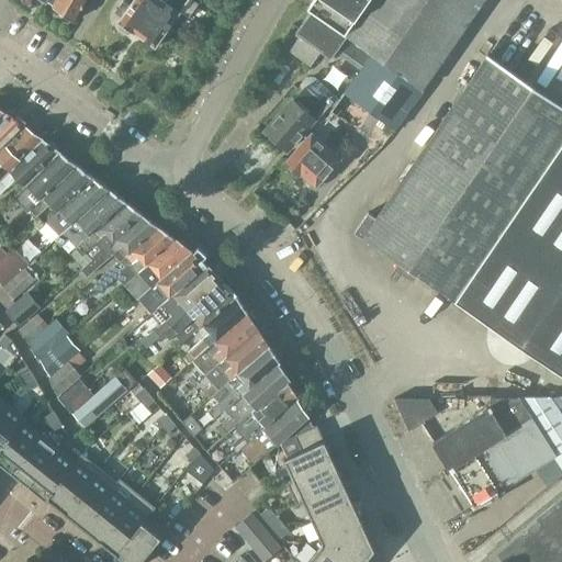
[(57,0),(55,8),(64,13),(64,18),(68,21),(72,20),(76,22),(88,0),(57,0)]
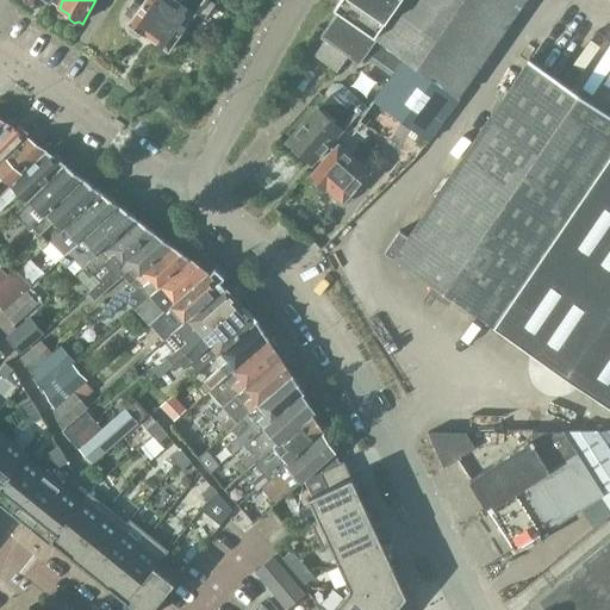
[(175,0),(144,0),(141,7),(134,2),(125,14),(132,20),(129,26),(131,27),(130,32),(141,39),(144,37),(149,41),(176,0),(175,0)]
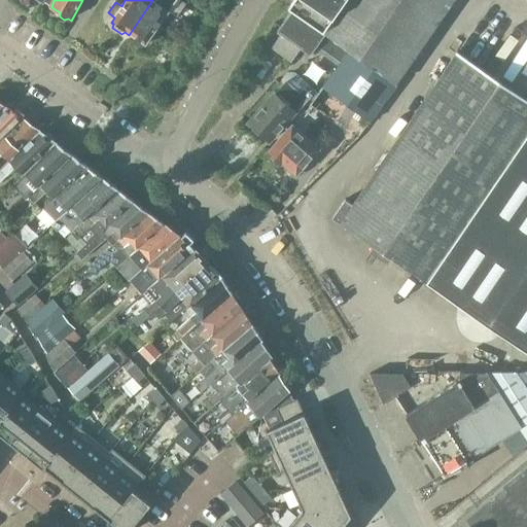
[(154,0),(153,1),(152,0),(129,35),(146,46),(178,0),(154,0)]
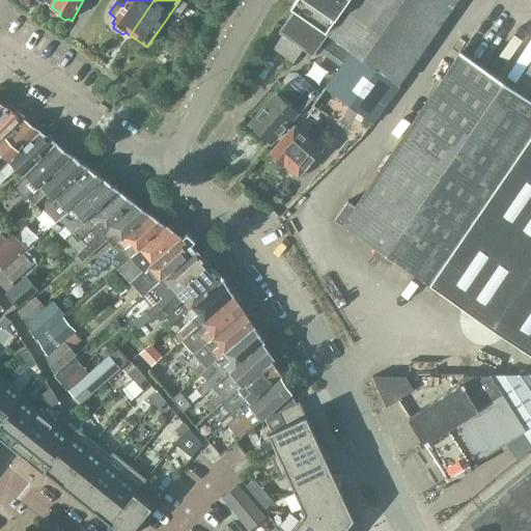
[(530,0),(296,0),(290,8),(294,10),(328,35),(353,53),(399,85),(457,0),(530,0)]
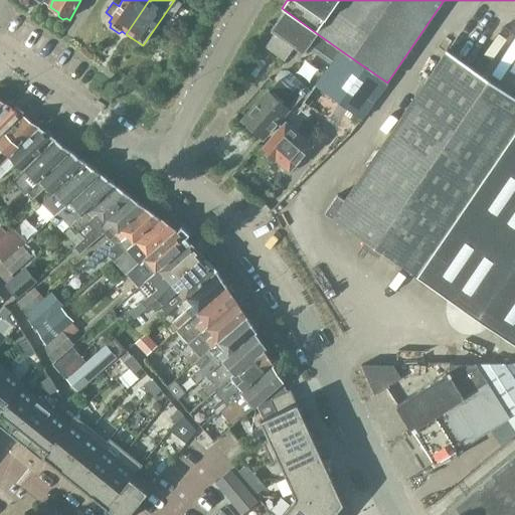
[(274,34),(265,47),(285,61),(294,48),(303,54),(308,48),(318,34),(285,10),(271,31),(274,34)]
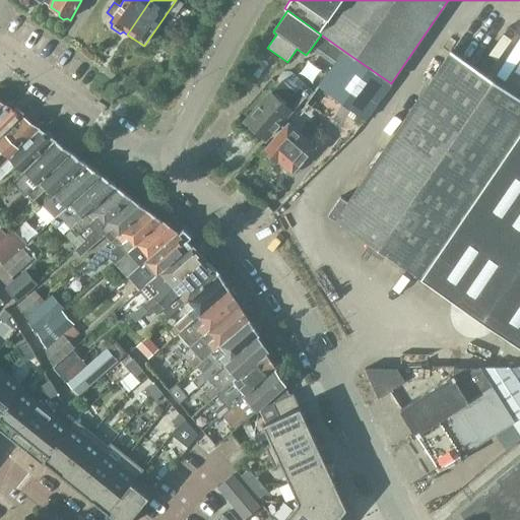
[(334,66),(319,86),(365,121),(392,84),(391,83),(345,52),(334,66)]
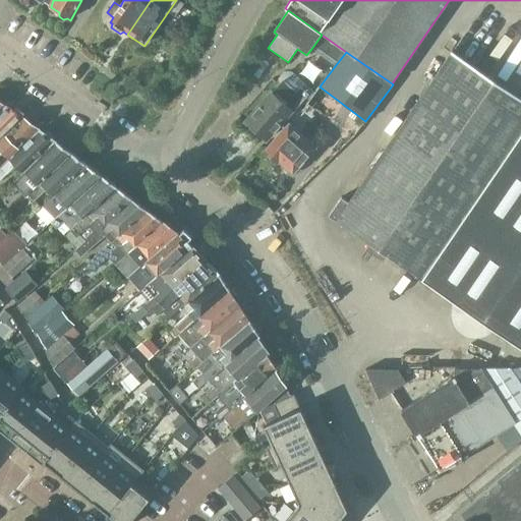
[(520,133),(520,98),(452,52),(348,203),(341,197),(329,216),(420,279),(520,133)]
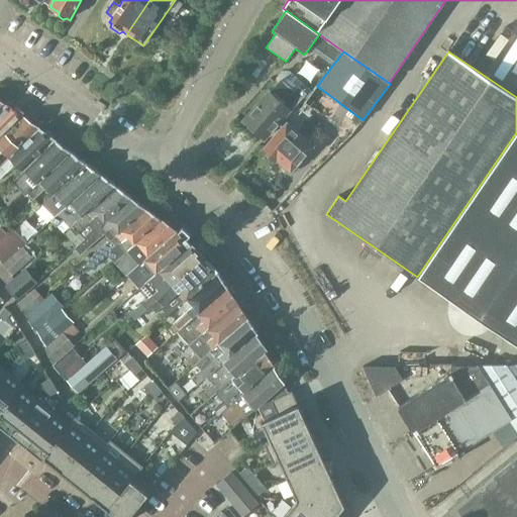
[(243,121),(243,122),(263,139),(305,93),(309,89),(302,82),(291,72),(289,71),(286,71),(283,72),(281,73),(280,76),(280,78),(281,80),(277,84),(270,92),(243,121)]
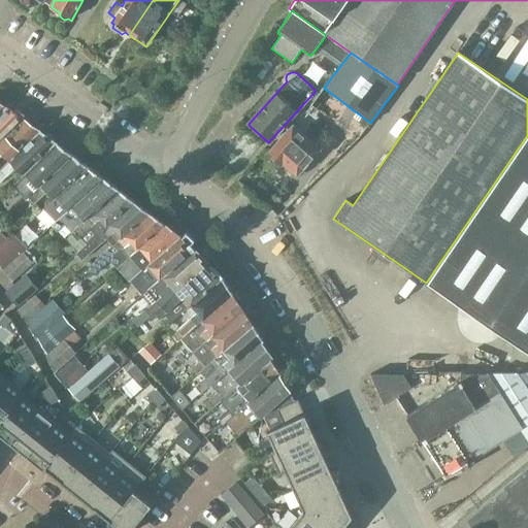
[(0,142),(24,120),(7,107),(0,114),(0,142)]
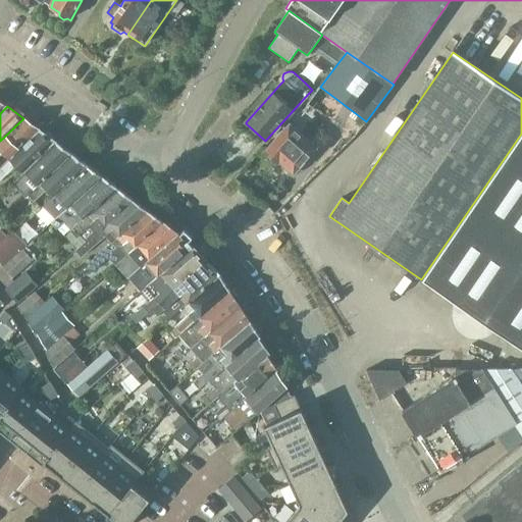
[(23,118),(0,141),(0,155),(7,162),(8,161),(40,129),(23,118)]
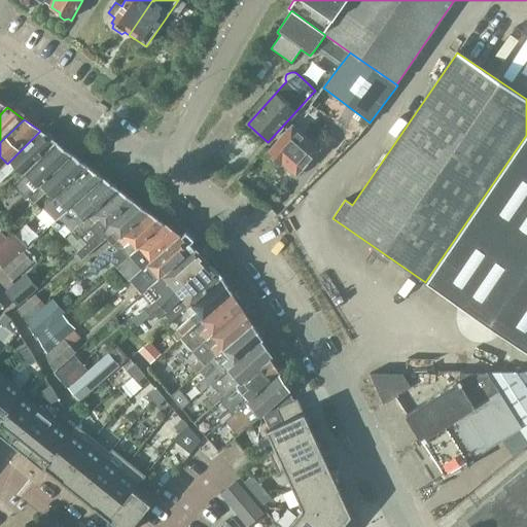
[(271,159),(275,162),(279,162),(282,164),(296,176),(320,149),(291,125),(268,151),(271,153),(271,159)]
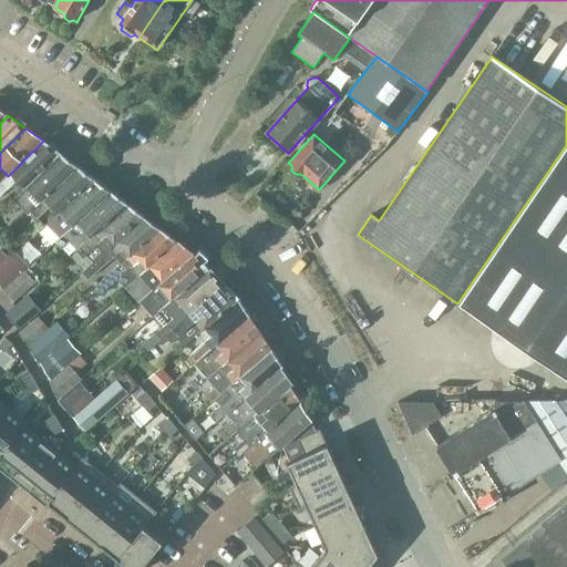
[(26,189),(61,155),(43,141),(9,175),(24,191),(26,189)]
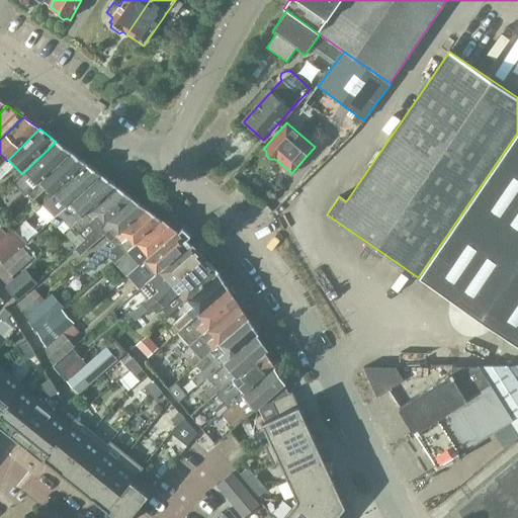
[(517,133),(418,277),(517,345),(517,133)]
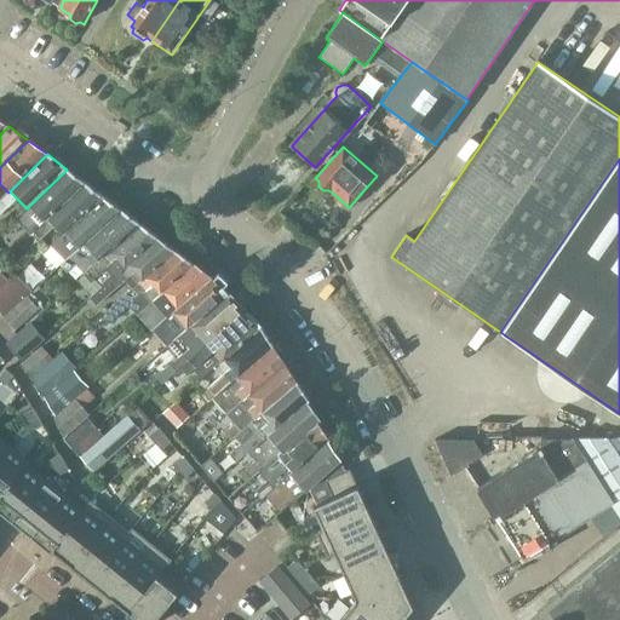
[(28,207),(47,222),(86,183),(67,170),(28,207)]
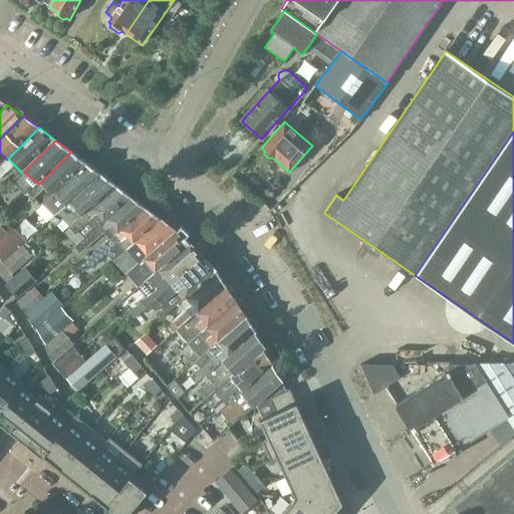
[(71,152),(39,184),(52,196),(53,195),(87,164),(71,152)]
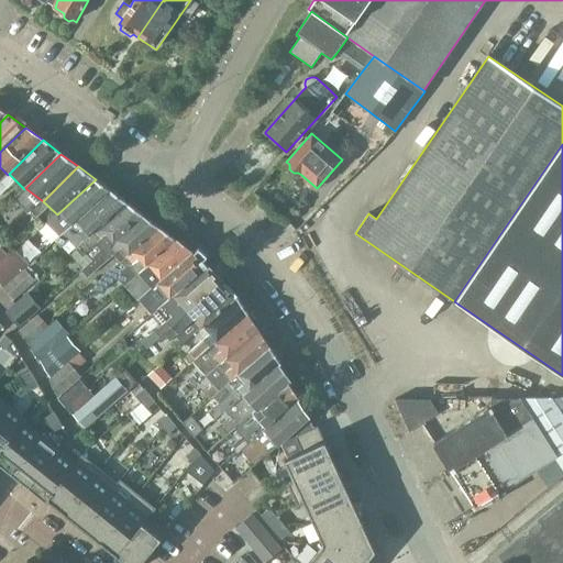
[(96,179),(58,213),(73,227),(74,227),(112,191),(96,179)]
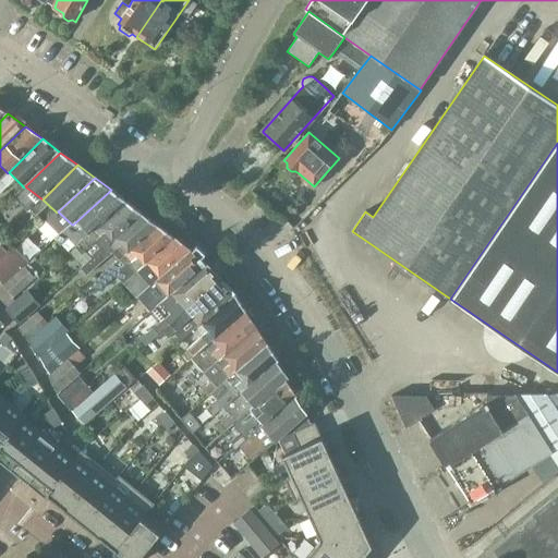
[(111,190),(73,225),(89,239),(92,235),(129,203),(111,190)]
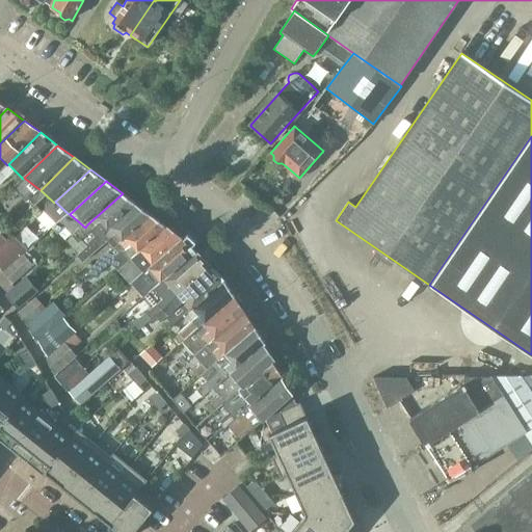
[(136,204),(123,193),(87,224),(100,237),(101,235),(136,204)]
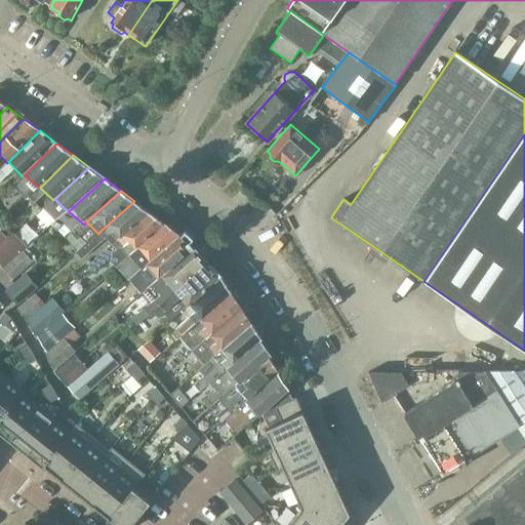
[(149,212),(134,201),(99,232),(113,245),(117,242),(149,212)]
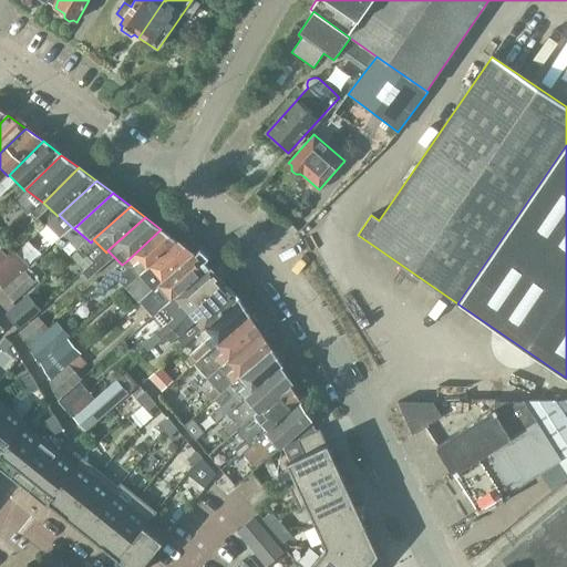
[(140,275),(178,241),(161,229),(126,261),(140,275)]
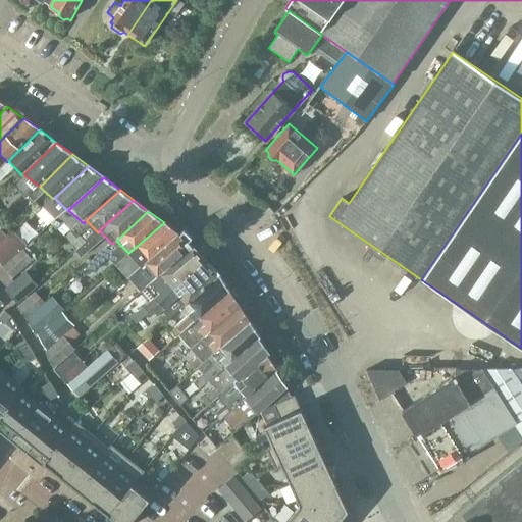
[(129,276),(179,233),(164,222),(128,253),(115,265),(121,272),(123,270),(129,276)]
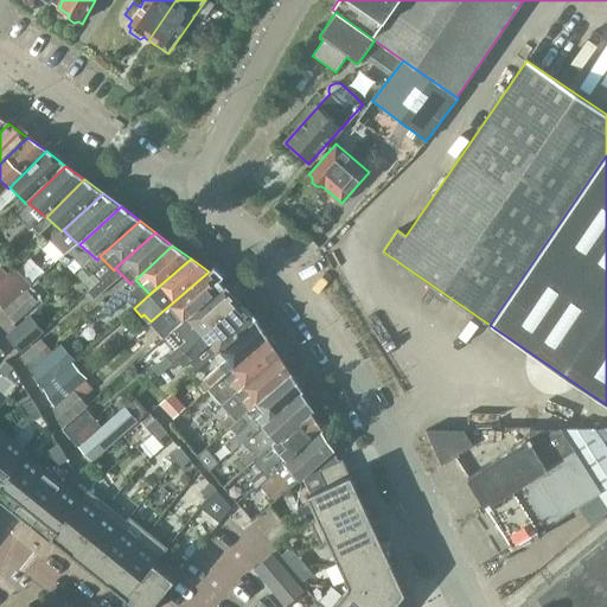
[(171,306),(187,320),(225,287),(215,276),(209,272),(171,306)]
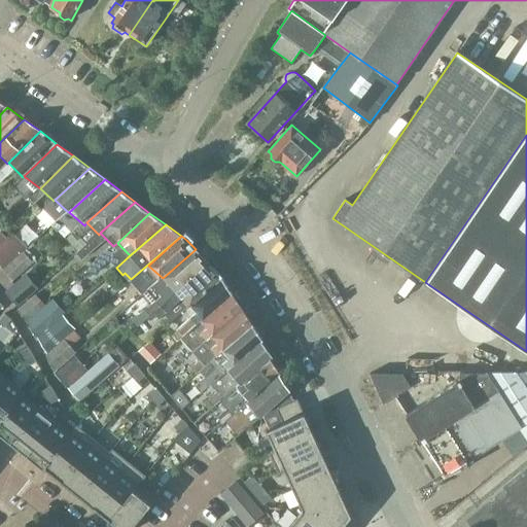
[(196,249),(163,278),(157,282),(171,296),(173,295),(209,264),(196,249)]
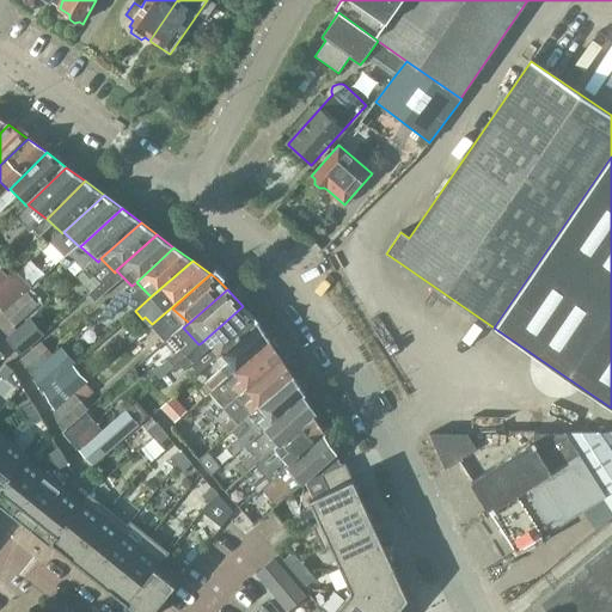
[(257,322),(243,306),(201,343),(214,360),(215,359),(257,322)]
